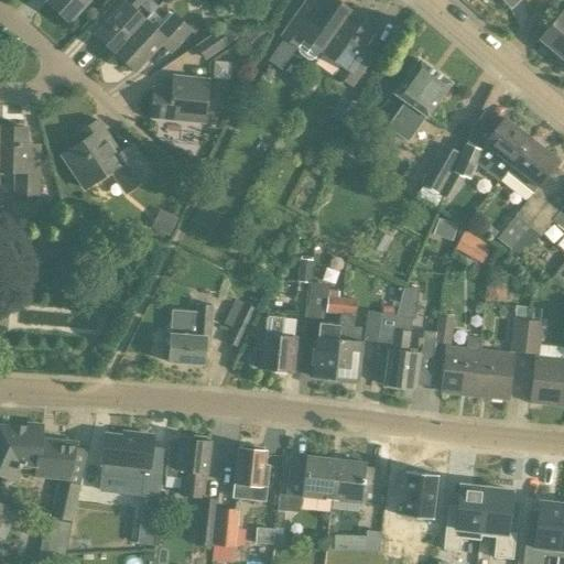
[(49,0),(46,2),(68,22),(88,0),(49,0)]
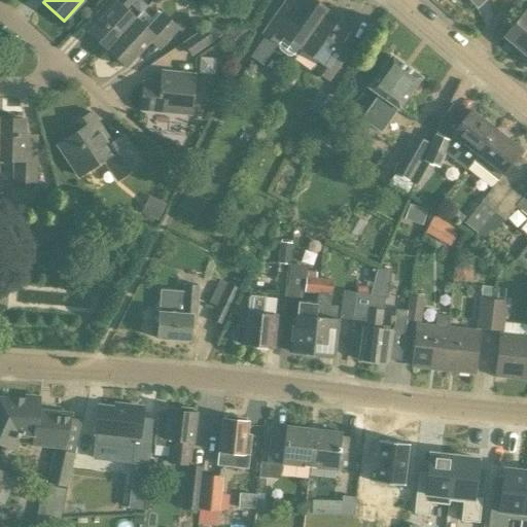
[(107,50),(136,20),(126,9),(134,1),(133,0),(120,0),(89,33),(107,50)]
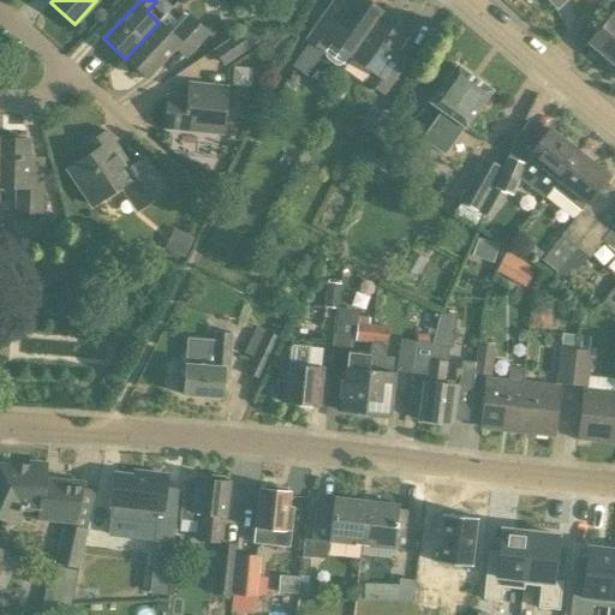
[(354,58),(386,13),(365,0),(354,0),(341,21),(328,12),(309,41),(324,51),(323,57),(326,59),(334,65),(338,66),(341,65),(344,66),(351,55),(354,58)]
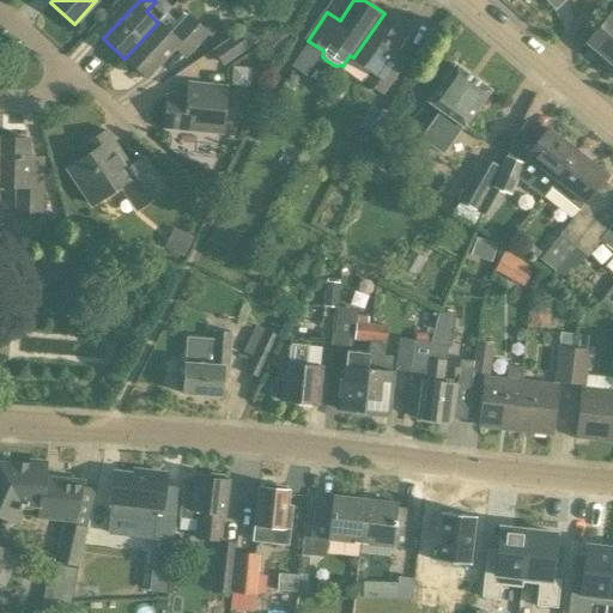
[(612,65),(612,10),(587,43),(612,65)]
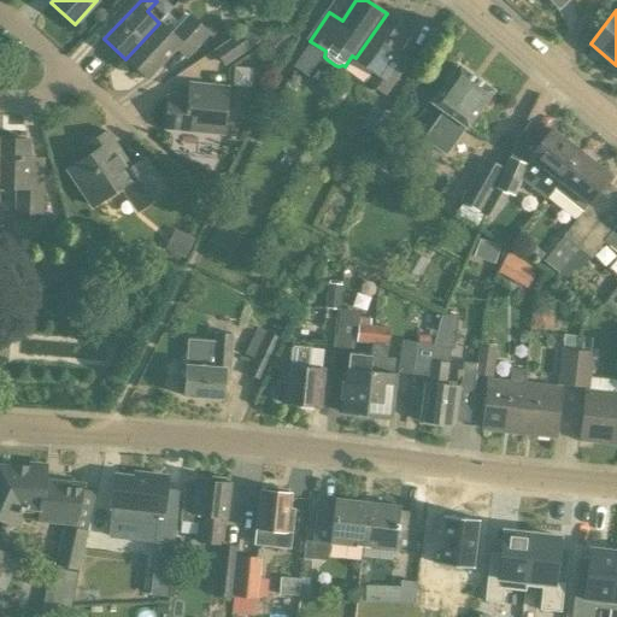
[(386,69),(411,30),(387,13),(356,58),(375,71),(369,80),(387,92),(398,76),(386,69)]
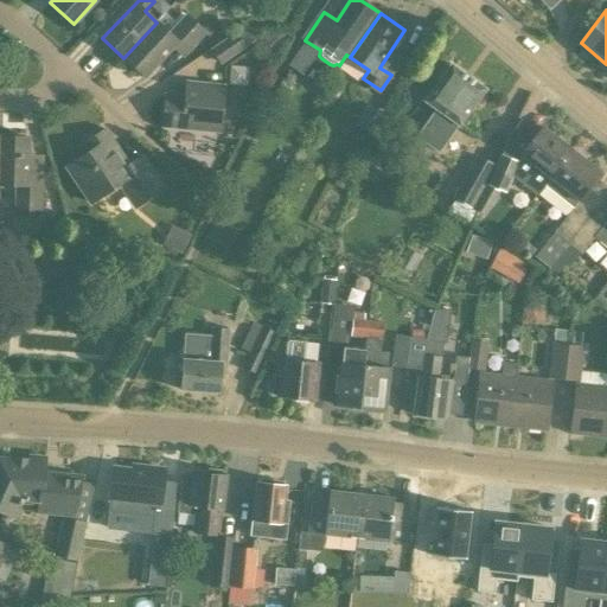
[(184,57),(205,33),(189,17),(171,36),(157,23),(123,58),(144,77),(173,46),(184,57)]
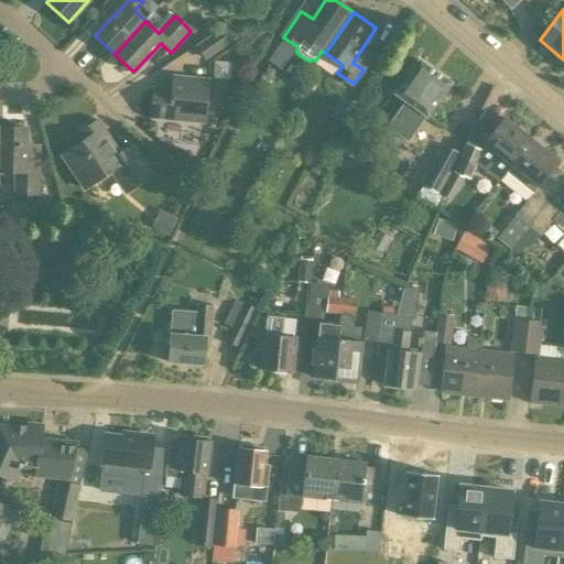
[(205,61),(228,45),(219,31),(195,46),(205,61)]
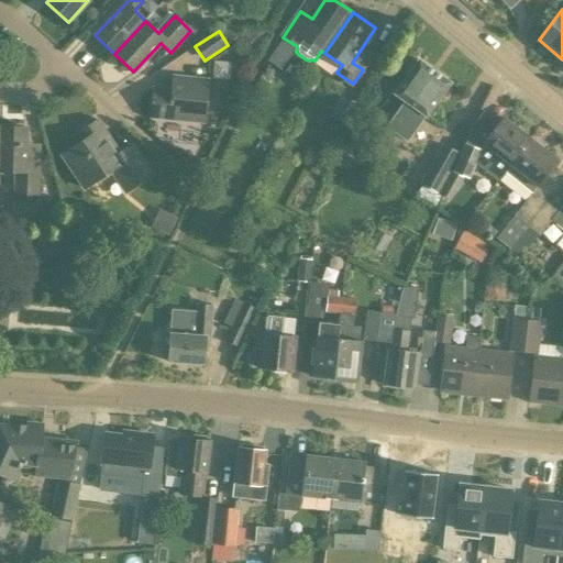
[(385,125),(407,142),(451,84),(420,61),(395,94),(404,101),(385,125)]
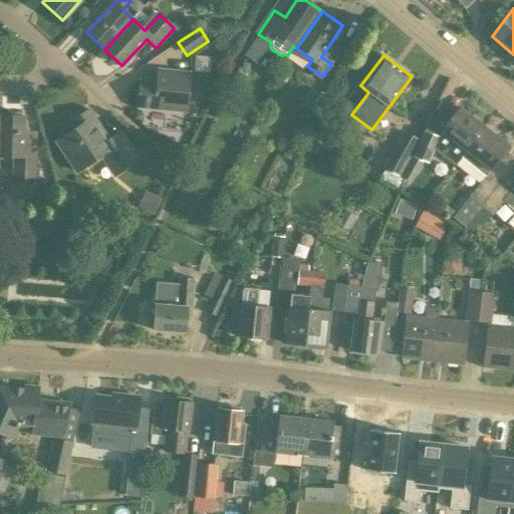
[(186,111),(189,74),(159,71),(158,84),(141,82),(138,107),(186,111)]
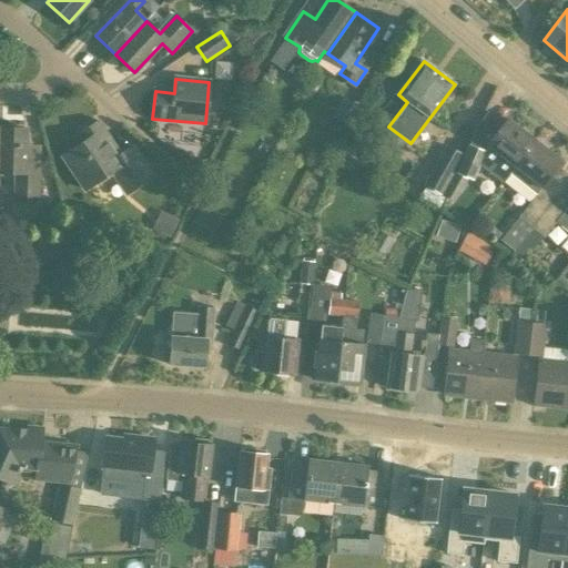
[(336,118),(351,122),(358,101),(344,95),(336,118)]
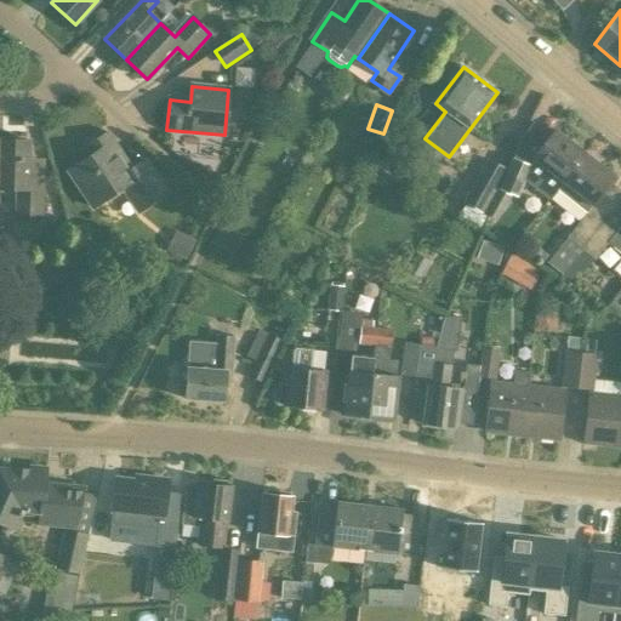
[(557,189),(563,182),(585,155),(554,131),(533,159),(528,165),(528,167),(529,167),(523,181),(548,200),(557,189)]
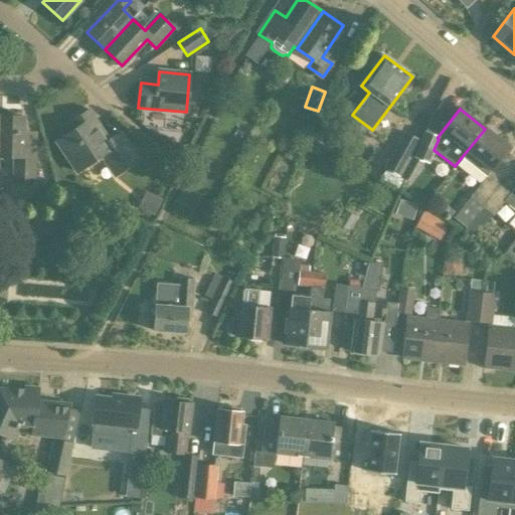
[(114,176),(137,160),(120,134),(109,141),(89,111),(68,124),(73,131),(56,142),(76,172),(101,156),(114,176)]
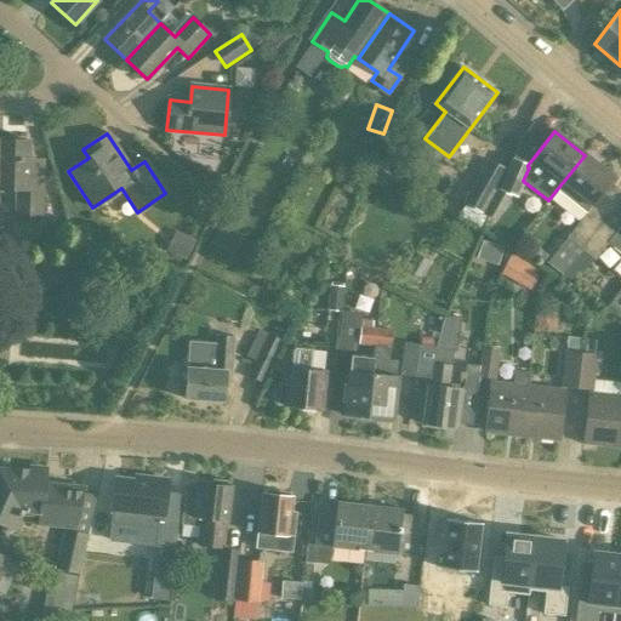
[(41,216),(43,184),(27,184),(28,141),(0,141),(0,189),(16,191),(16,216),(41,216)]
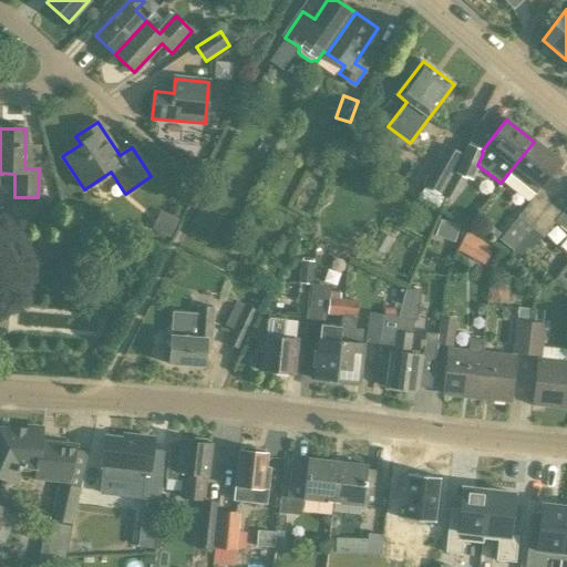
[(540,188),(562,163),(534,142),(514,166),(508,173),(534,193),(539,187),(540,188)]
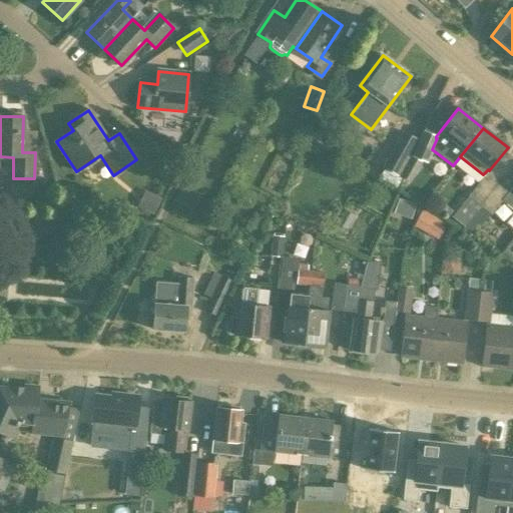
[(399,176),(418,141),(402,132),(383,166),(399,176)]
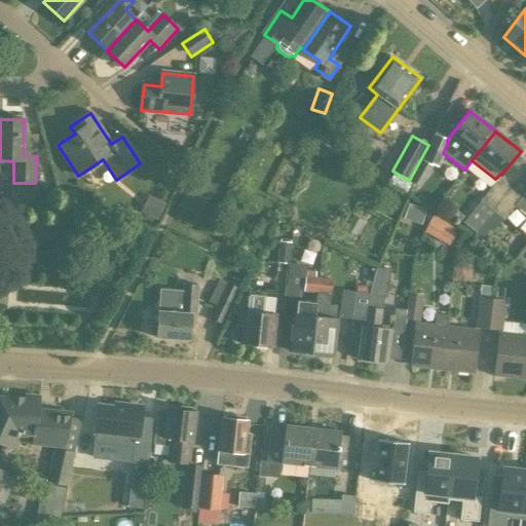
[(443,153),(448,142),(447,142),(435,136),(423,162),(437,168),(443,153)]
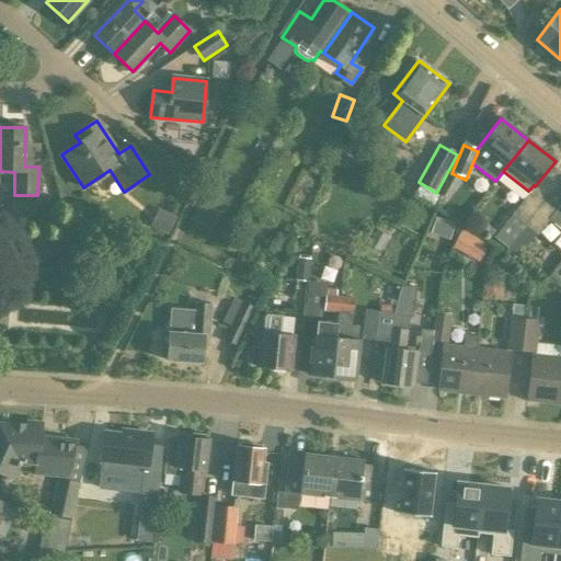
[(512,216),(525,226),(544,203),(531,192),(512,216)]
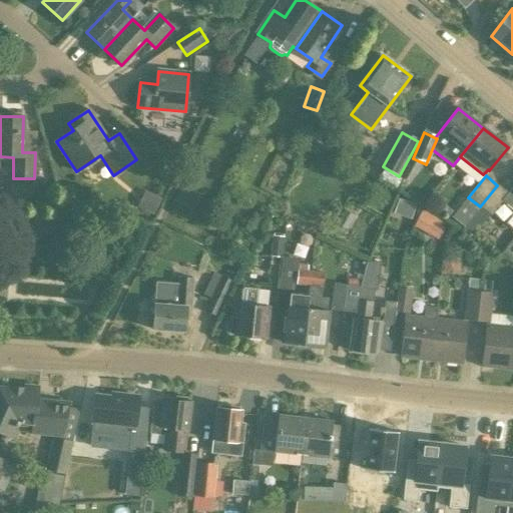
[(512,210),(512,187),(512,188),(507,193),(497,185),(480,206),(491,215),(502,201),(512,210)]
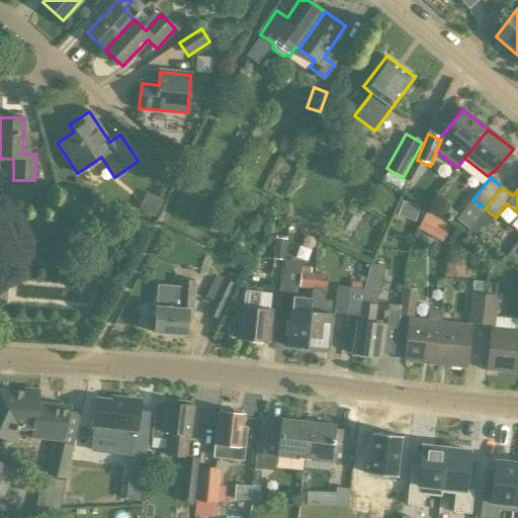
[(146,194),(141,206),(157,213),(162,201),(146,194)]
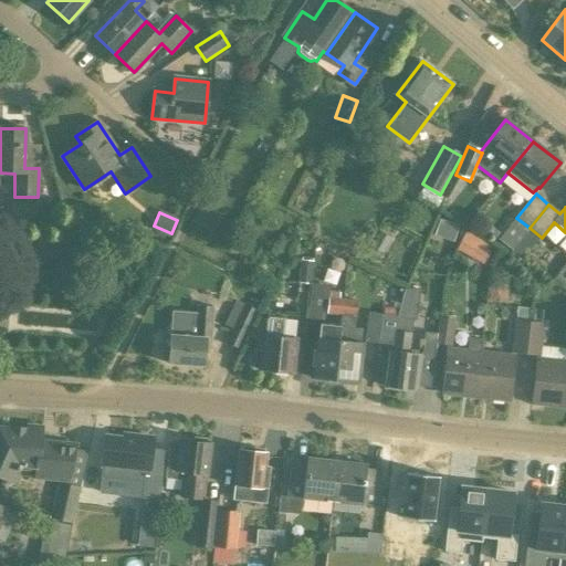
[(441,218),(436,233),(454,240),(460,224),(441,218)]
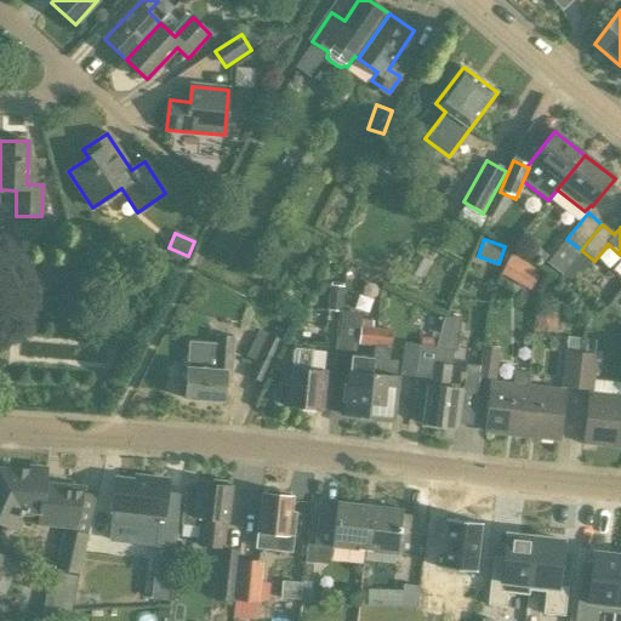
[(520,260),(510,255),(500,273),(511,279),(520,260)]
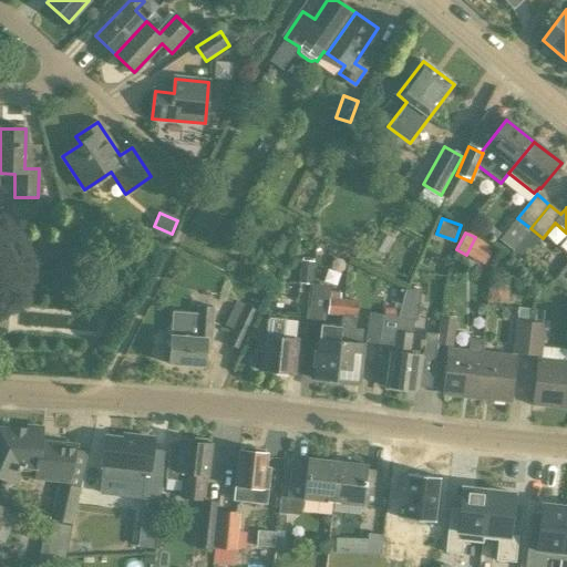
[(311,285),(313,263),(301,261),(299,284),(311,285)]
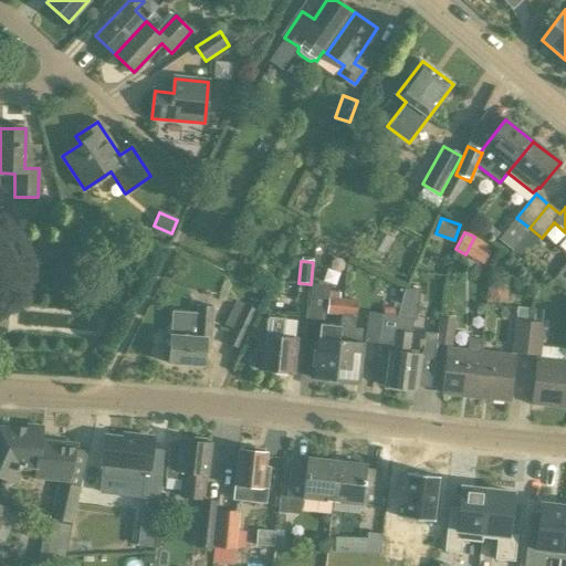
[(418,356),(407,354),(409,336),(410,336),(411,322),(415,323),(418,292),(402,290),(395,318),(380,316),(377,343),(394,345),(392,353),(390,352),(388,371),(383,370),(380,387),(413,391),(418,356)]
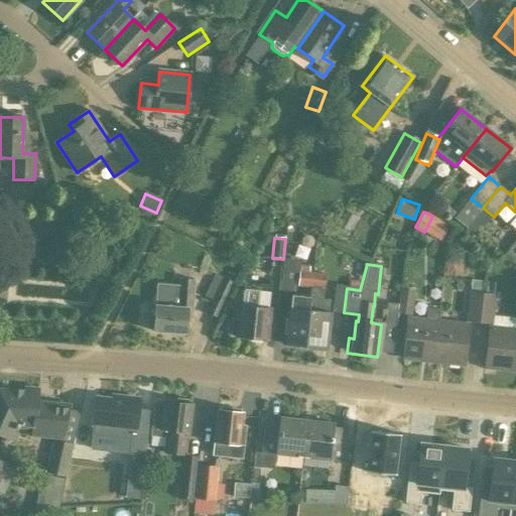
[(312,288),(314,273),(309,273),(310,268),(300,266),(297,286),(310,288),(312,288)]
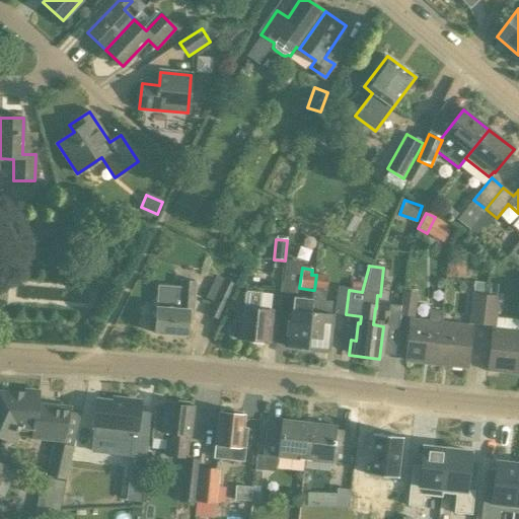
[(327,276),(316,275),(314,290),(326,292),(327,276)]
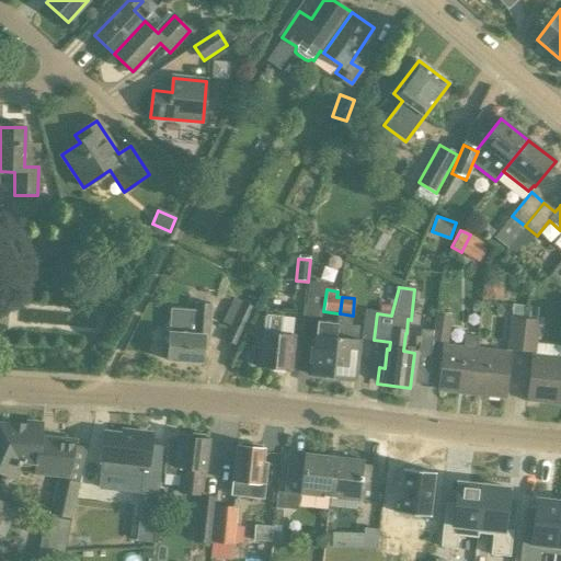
[(241,301),(224,340),(238,346),(256,308),(241,301)]
